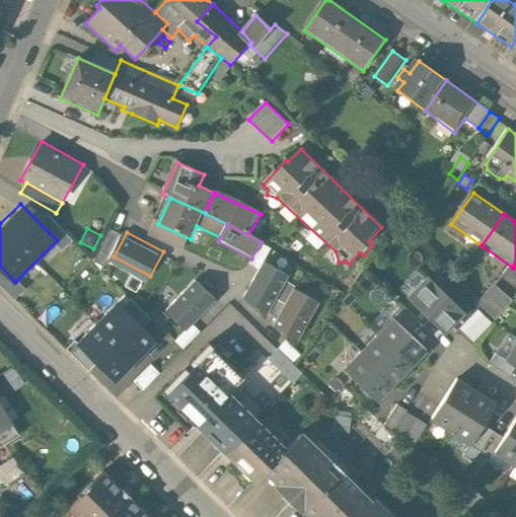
[(289,276),(266,262),(244,297),(268,311),(289,276)]
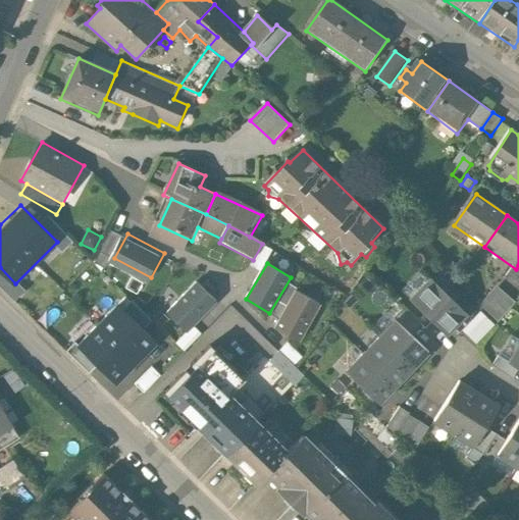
[(472,314),(435,275),(415,294),(452,333),(472,314)]
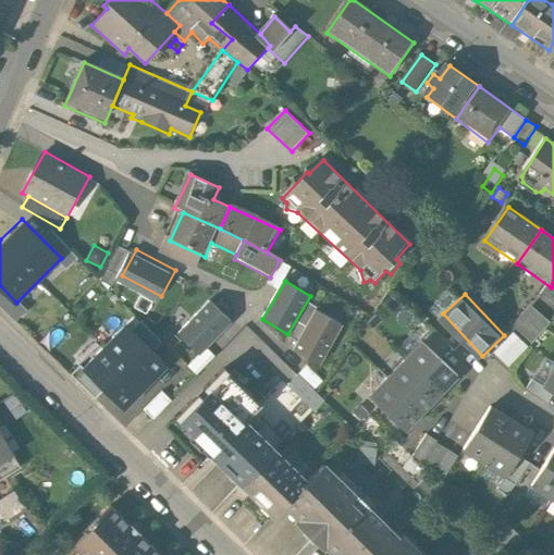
[(233,320),(211,298),(179,331),(200,353),(233,320)]
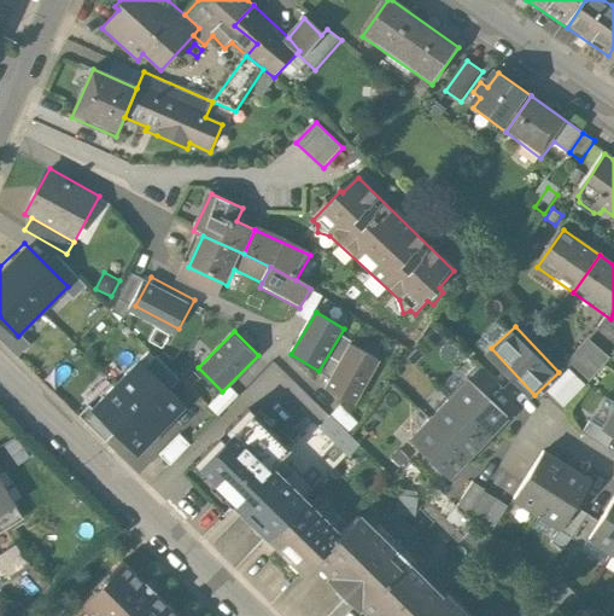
[(612,358),(590,338),(568,364),(589,383),(612,358)]
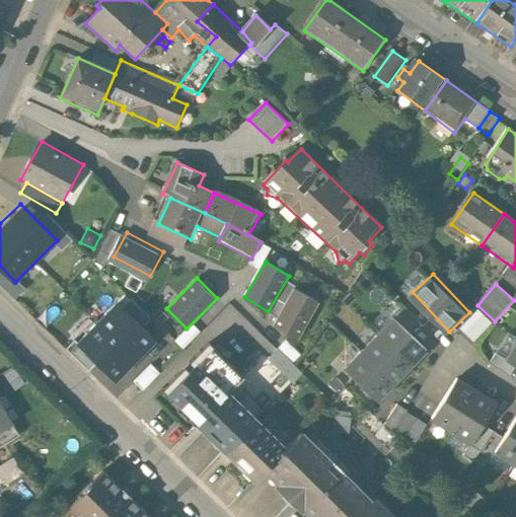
[(321,300),(297,286),(275,321),(299,337),(321,300)]
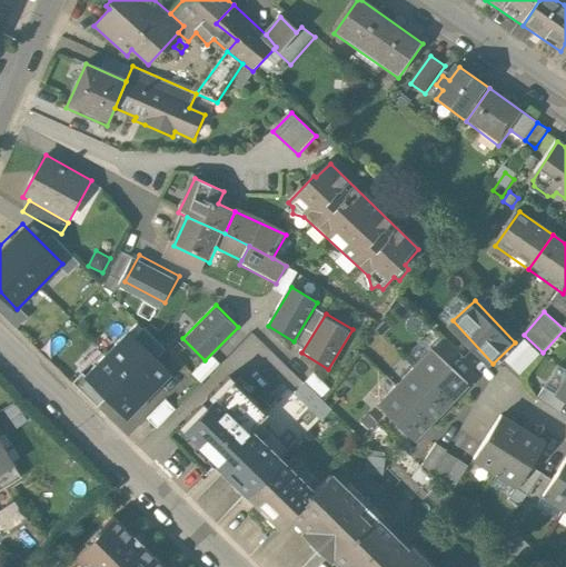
[(135,338),(156,359),(169,346),(147,325),(135,338)]
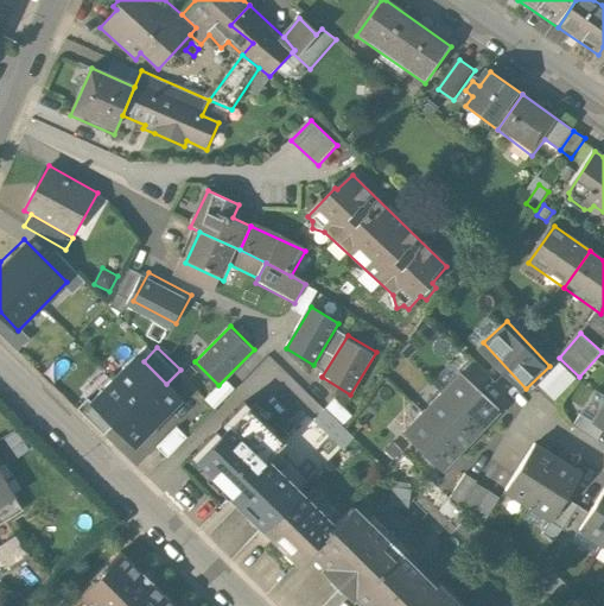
[(112,376),(156,422),(179,398),(166,384),(144,361),(135,353),(112,376)]
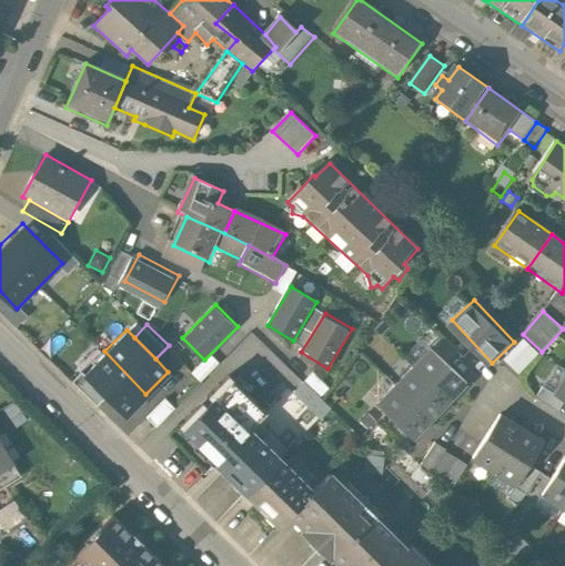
[(440,343),(421,363),(456,396),(475,377),(440,343)]
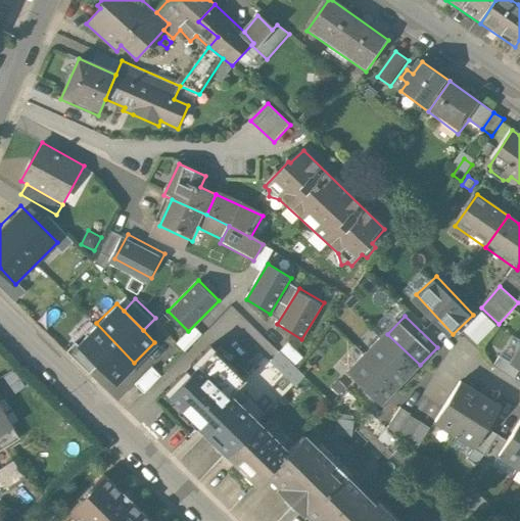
[(134,363),(96,323),(76,343),(113,383),(134,363)]
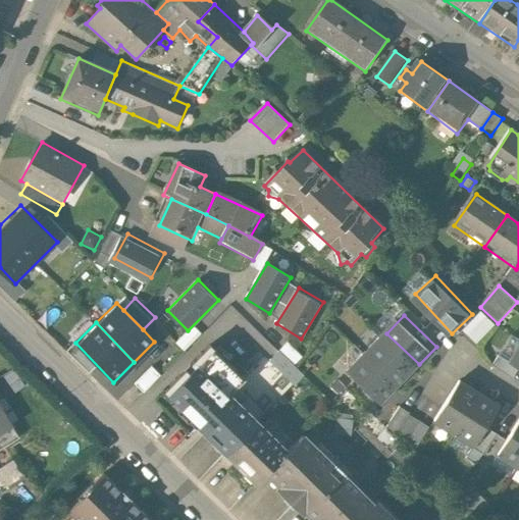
[(386,333),(369,352),(402,382),(419,364),(386,333)]
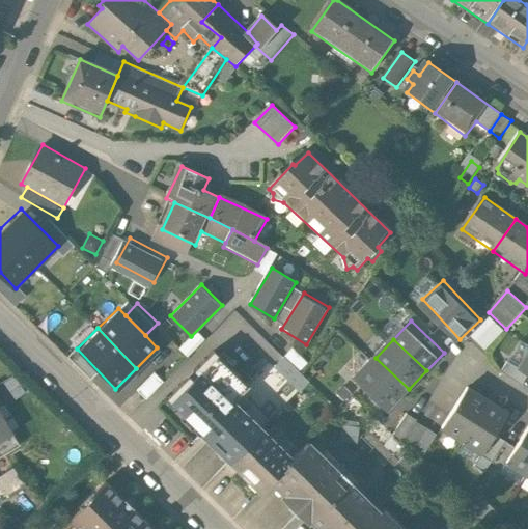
[(527,346),(518,363),(527,369),(527,346)]
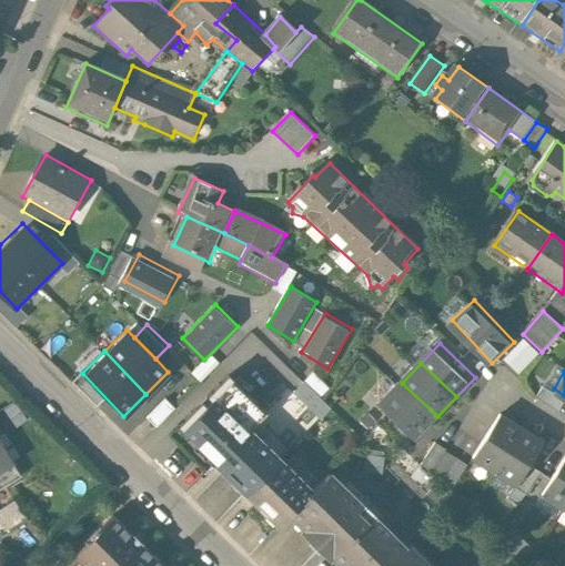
[(220,460),(256,422),(269,410),(232,373),(211,394),(214,396),(209,403),(205,401),(182,424),(220,460)]
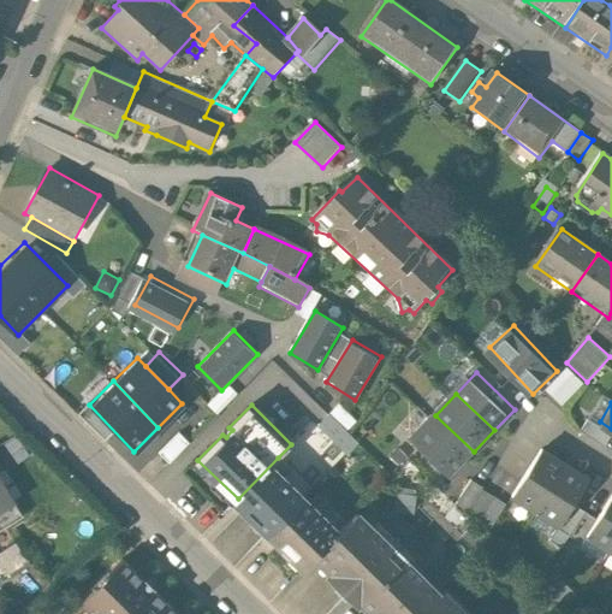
[(607,442),(611,436),(611,429),(600,421),(590,414),(582,426),(607,442)]
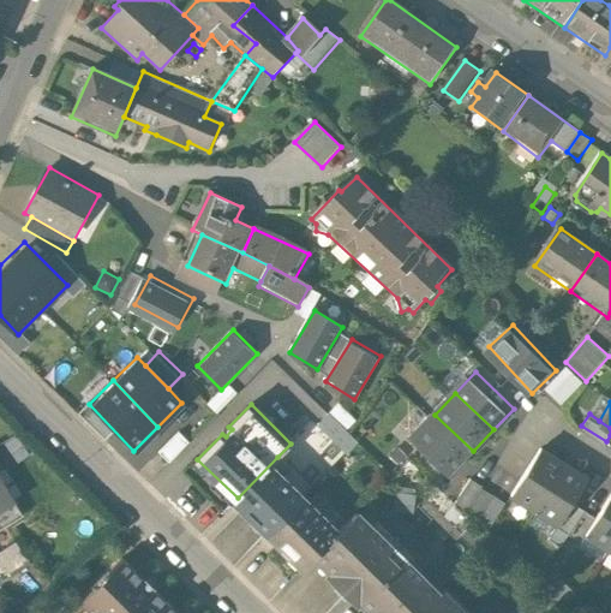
[(453,472),(473,451),(435,415),(414,435),(453,472)]
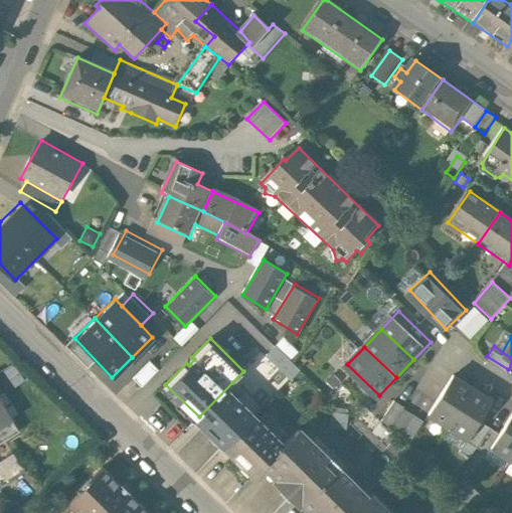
[(159,370),(151,363),(135,379),(142,387),(159,370)]
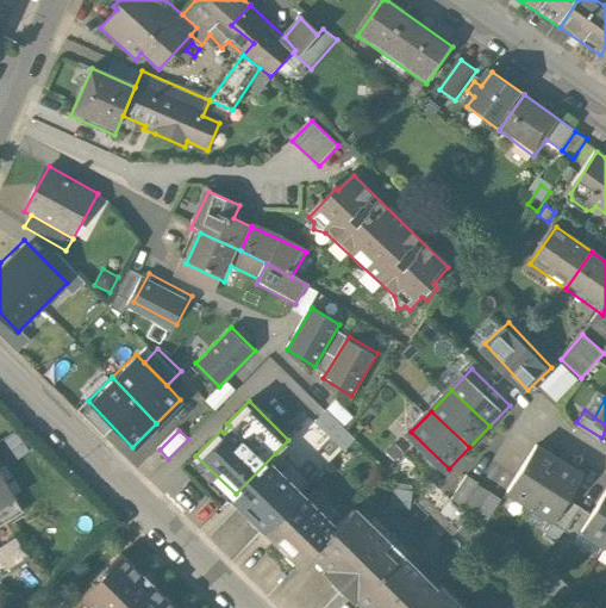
[(563,459),(541,442),(508,490),(531,506),(563,459)]
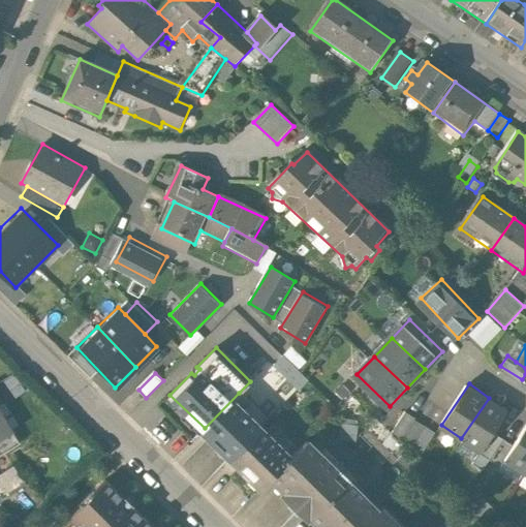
[(205,428),(233,454),(266,420),(239,393),(205,428)]
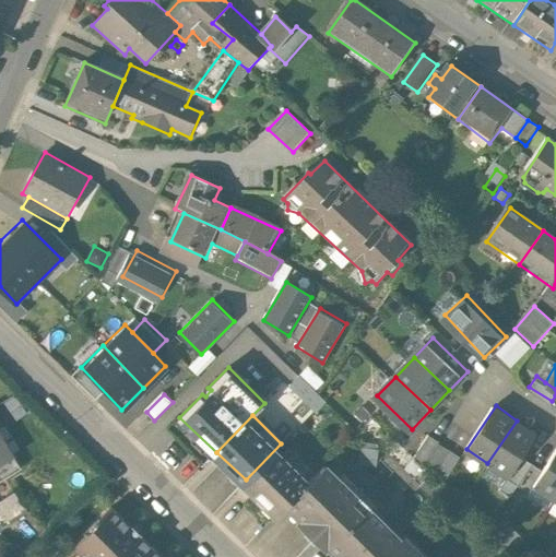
[(517,421),(487,463),(508,477),(523,453),(537,435),(517,421)]
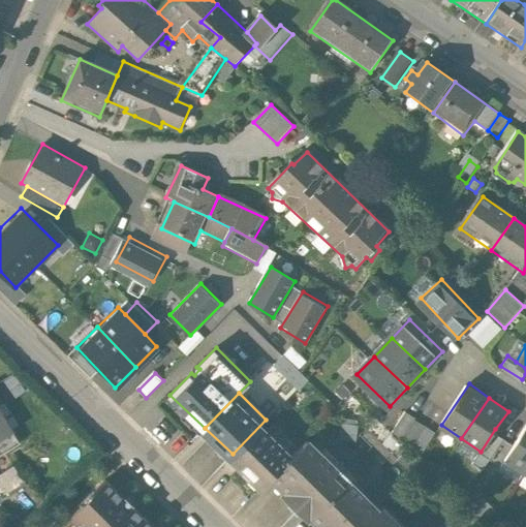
[(0,452),(0,453),(22,440),(0,402),(0,452)]
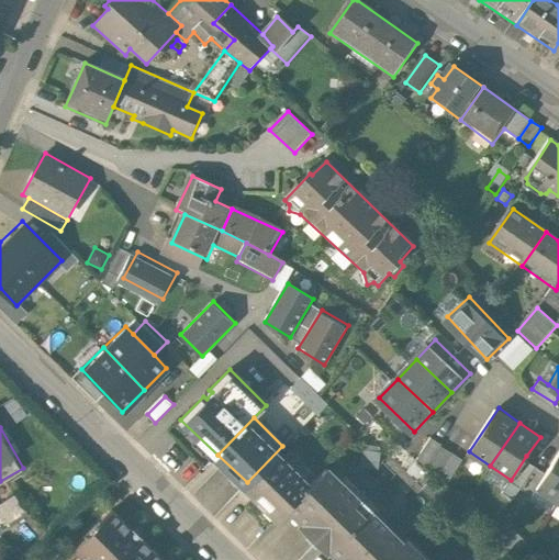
[(286,501),(312,474),(282,446),(247,482),(277,511),(286,501)]
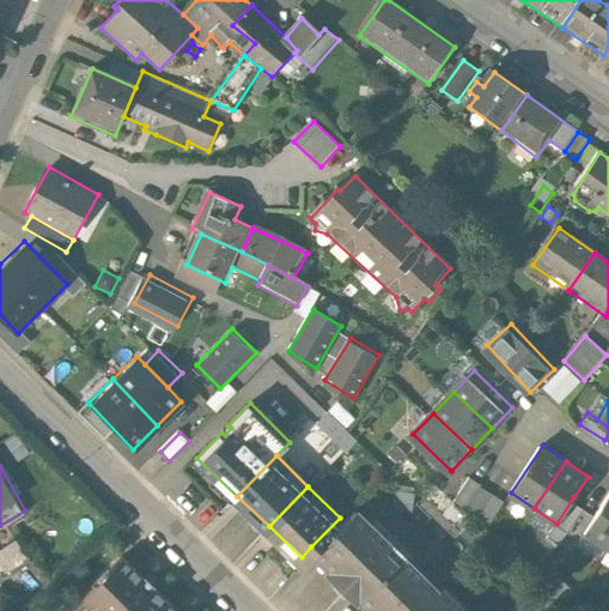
[(608,488),(579,534),(604,550),(608,543),(608,488)]
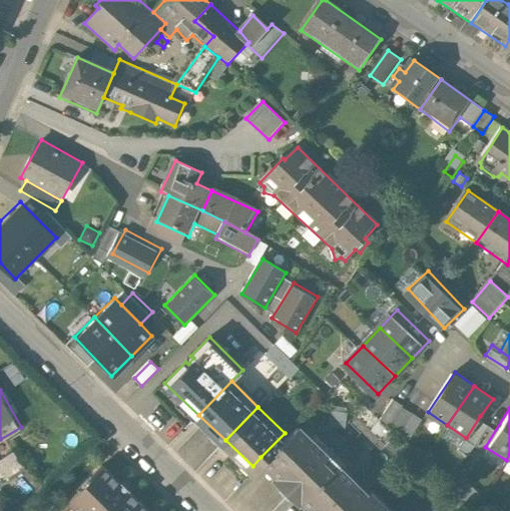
[(414,410),(403,432),(413,437),(425,416),(414,410)]
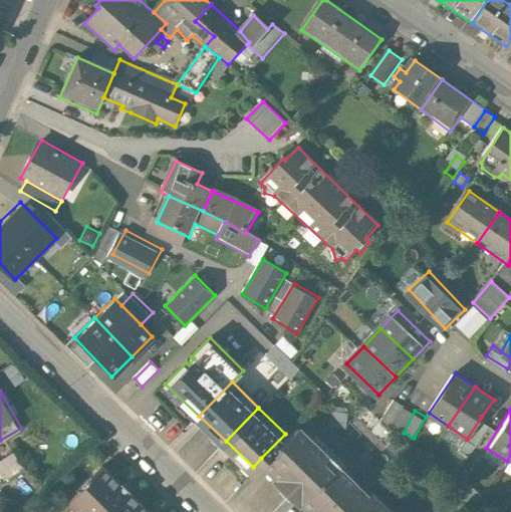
[(261,458),(295,492),(337,450),(303,417),(285,434),(261,458)]
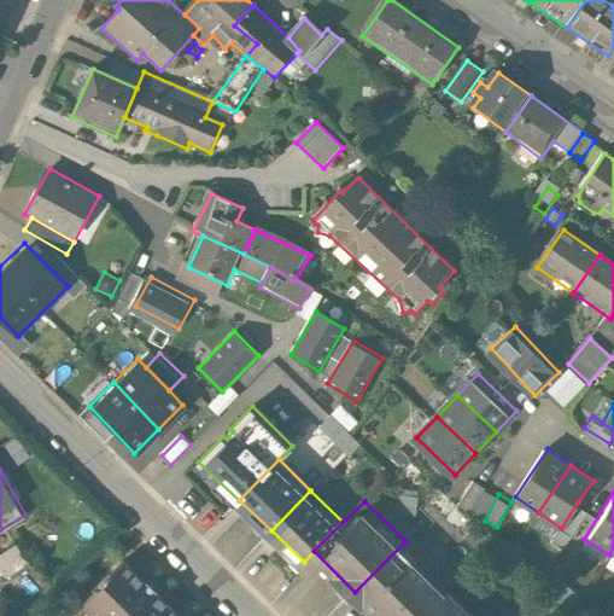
[(588,509),(578,501),(561,528),(553,540),(562,546),(588,509)]
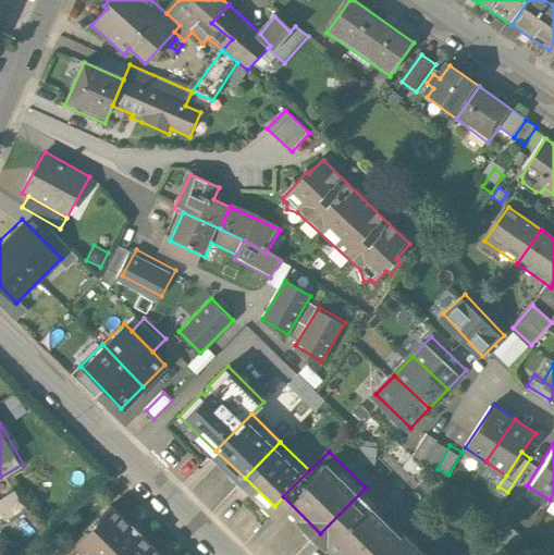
[(15,486),(0,494),(0,506),(5,516),(27,503),(15,486)]
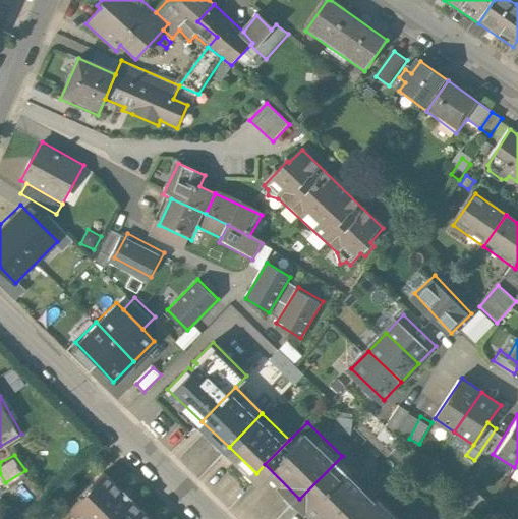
[(345,518),(375,488),(342,456),(299,499),(320,518),(345,518)]
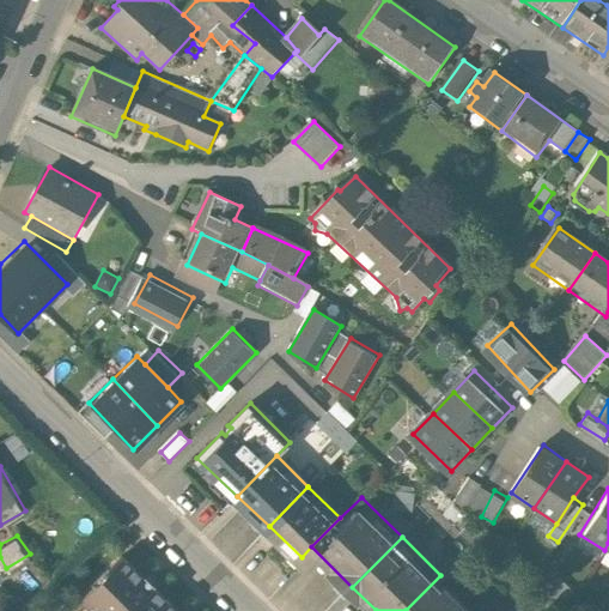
[(80,593),(98,610),(144,610),(165,591),(125,550),(80,593)]
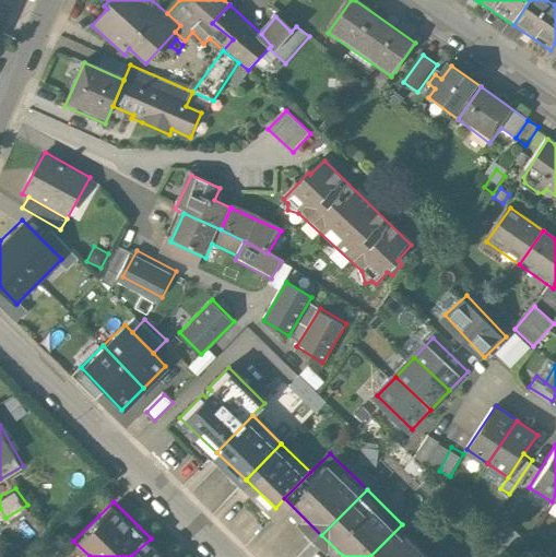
[(438,556),(404,523),(402,524),(370,556),(438,556)]
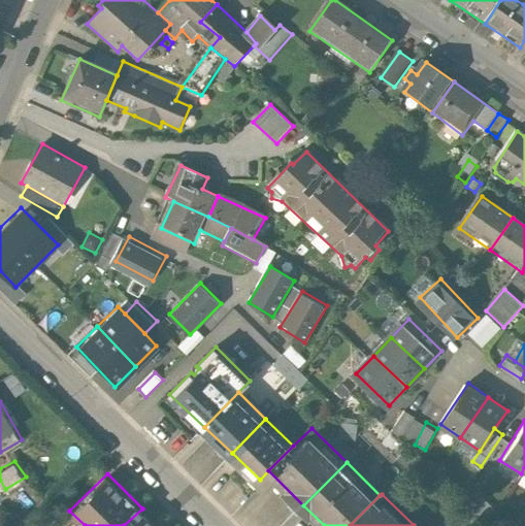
[(160,525),(142,508),(124,525),(160,525)]
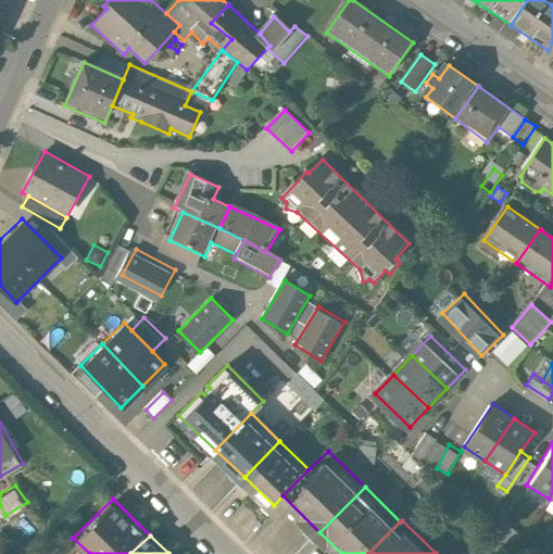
[(57,553),(89,553),(73,538),(57,553)]
